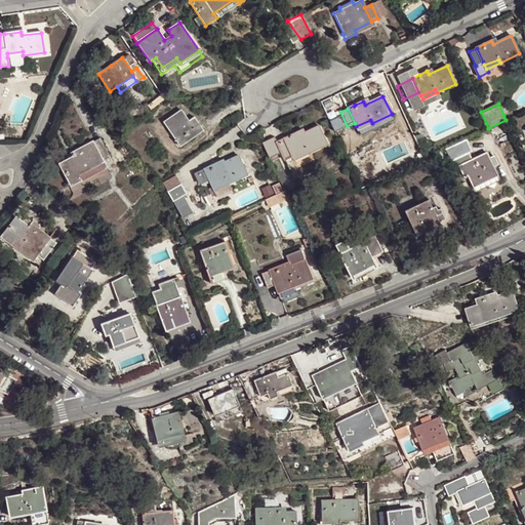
[(182,111),(165,122),(180,147),(204,131),(199,124),(195,117),(189,121),(182,111)]
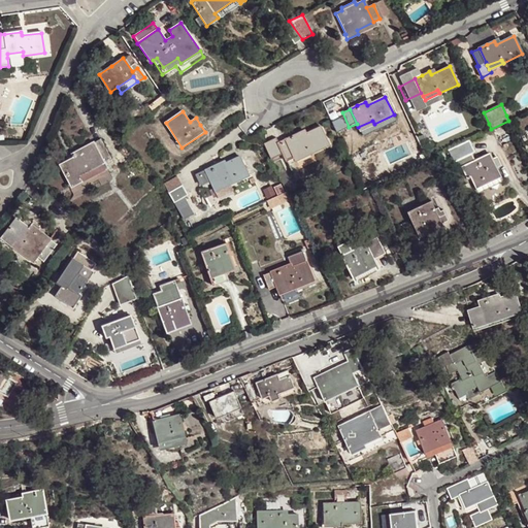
[(372,121),(358,127),(360,130),(374,124),(372,121)]
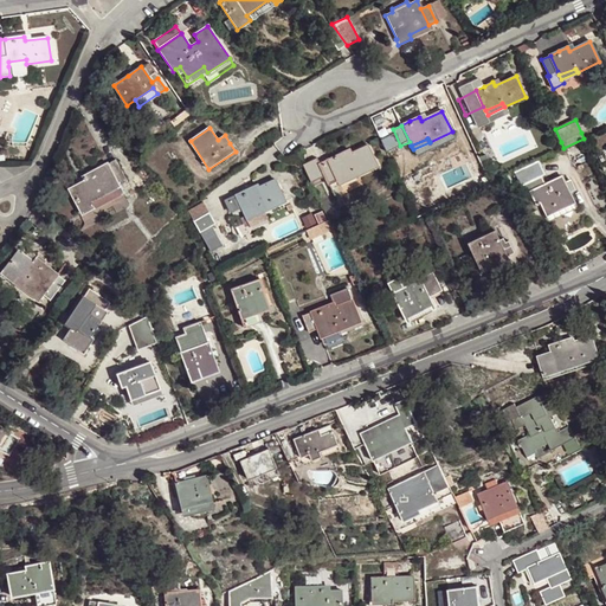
[(335,156),(327,160),(337,181),(353,174),(355,178),(376,167),(367,147),(346,156),(345,153),(335,156)]
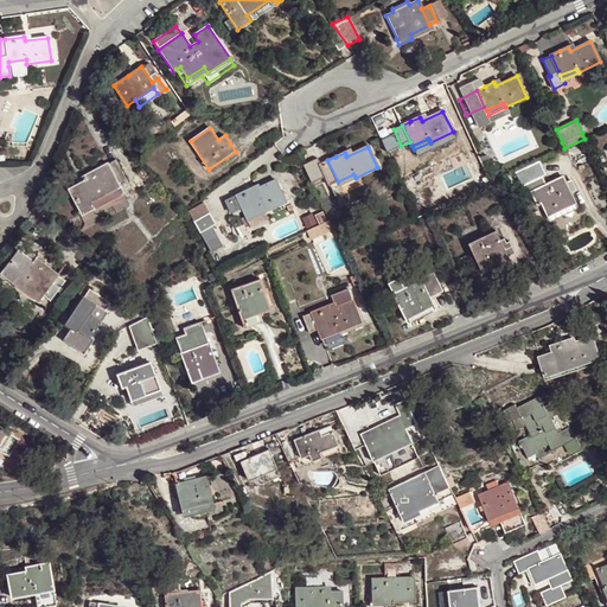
[(115,160),(107,165),(119,187),(127,183),(115,160)]
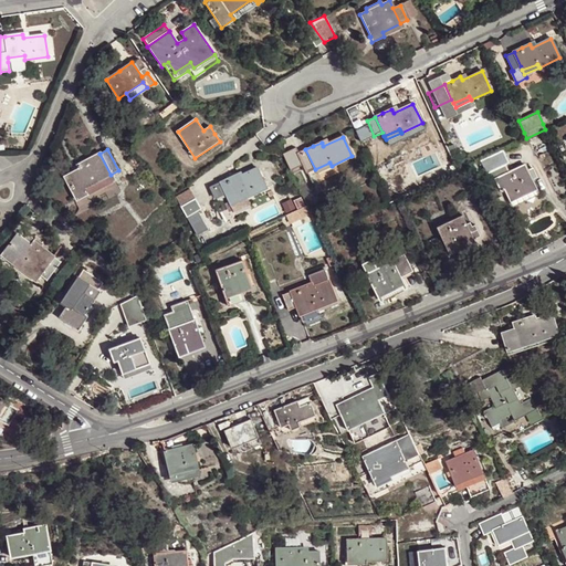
[(315,169),(305,149),(297,154),(306,174),(315,169)]
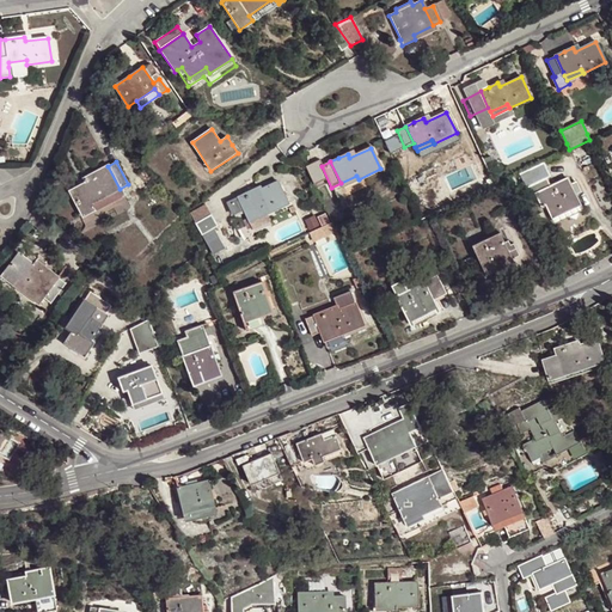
[(525,187),(550,176),(543,161),(519,172),(525,187)]
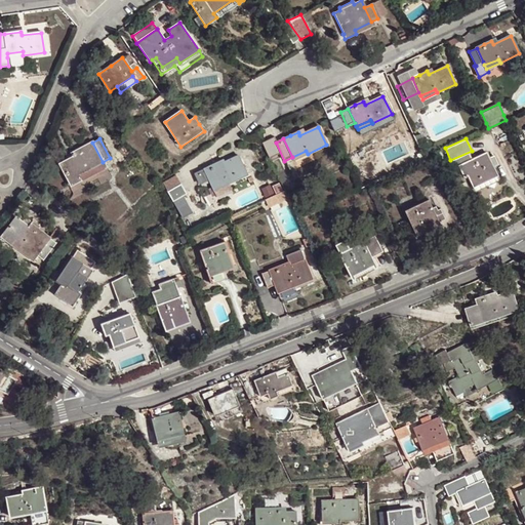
[(103,162),(92,143),(72,154),(74,157),(67,161),(59,164),(71,186),(81,180),(79,175),(103,162)]
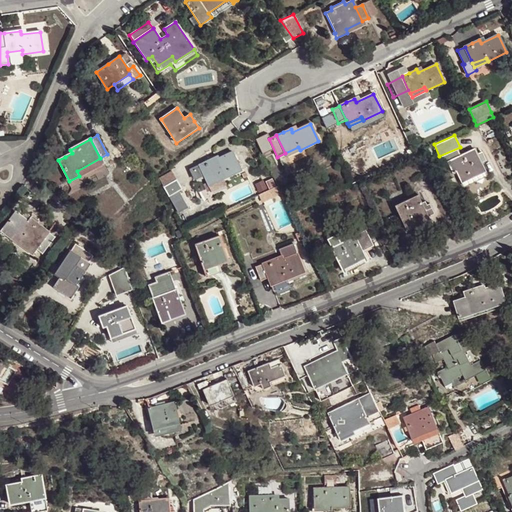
[(298,147),(285,153),(286,157),(300,150),(298,147)]
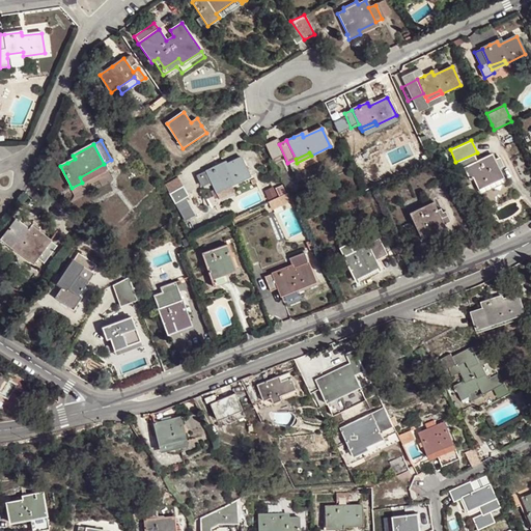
[(470,157),(456,163),(459,171),(465,168),(470,178),(473,177),(478,189),(502,177),(492,155),(473,164),(470,157)]
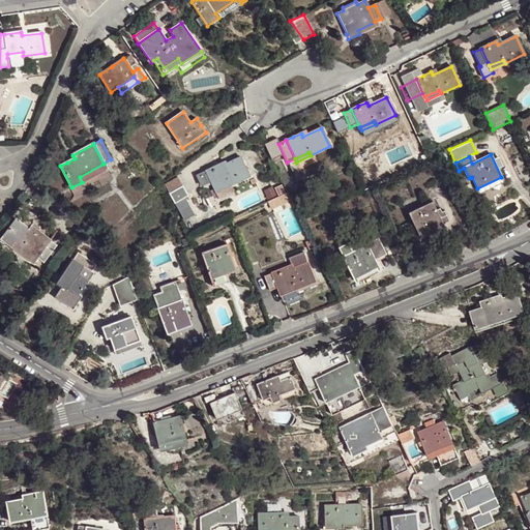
[(206,172),(214,189),(229,182),(230,186),(249,177),(244,168),(240,158),(222,167),(221,165),(206,172)]
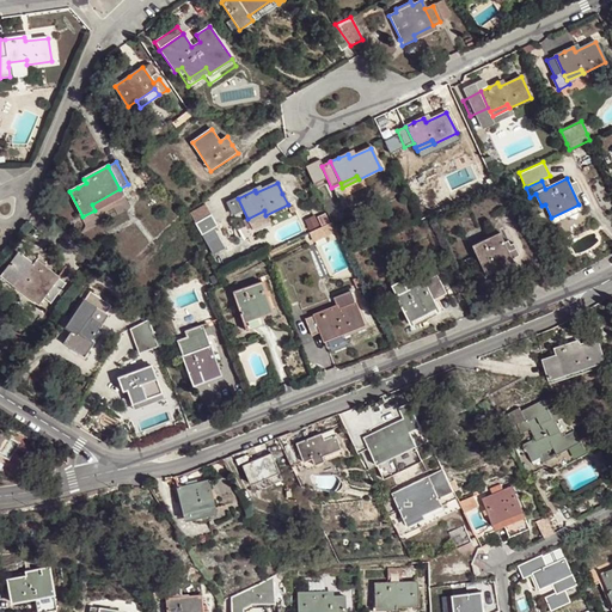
[(334,201),(323,206),(331,222),(332,226),(343,220),(334,201)]
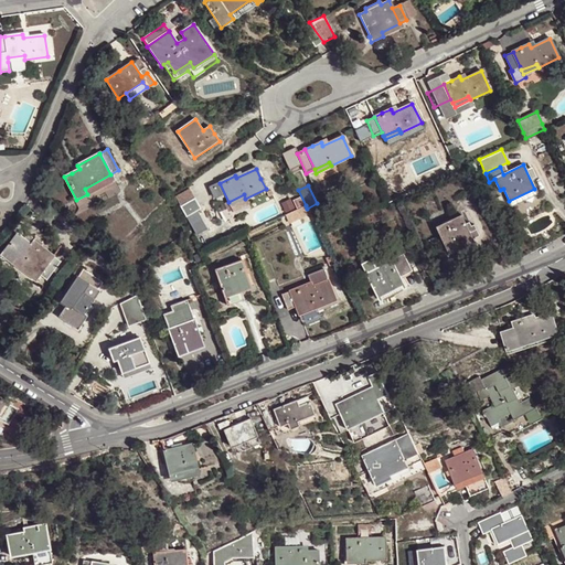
[(244,194),(228,202),(231,206),(245,199),(244,194)]
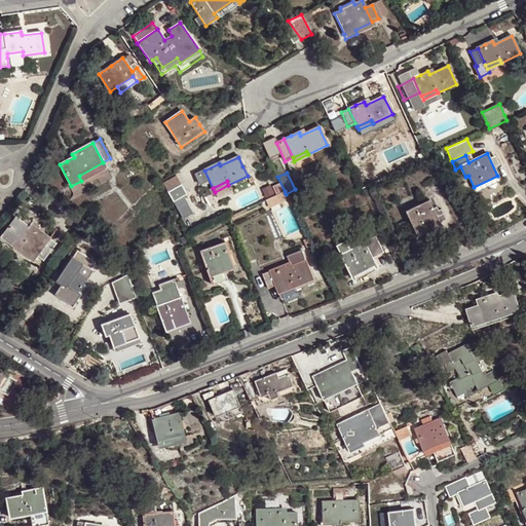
[(168,193),(184,219),(194,215),(184,197),(188,195),(182,184),(168,193)]
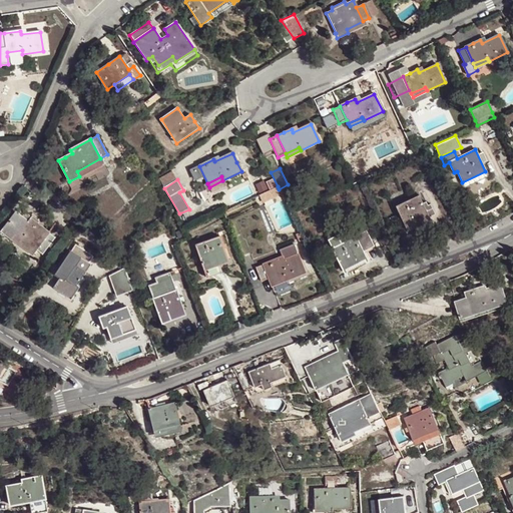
[(411,213),(425,206),(419,195),(397,206),(406,227),(416,222),(411,213)]
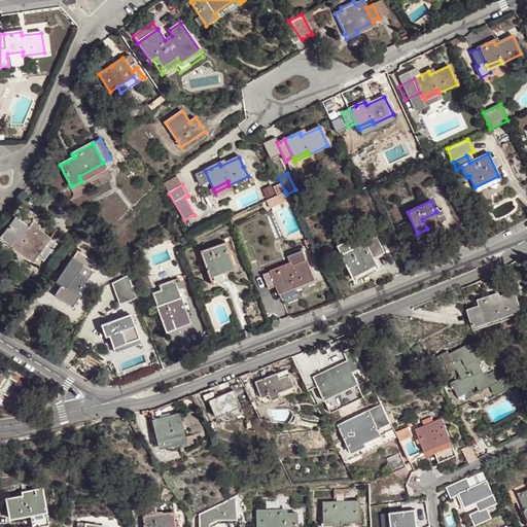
[(441,222),(436,212),(422,219),(427,229),(441,222)]
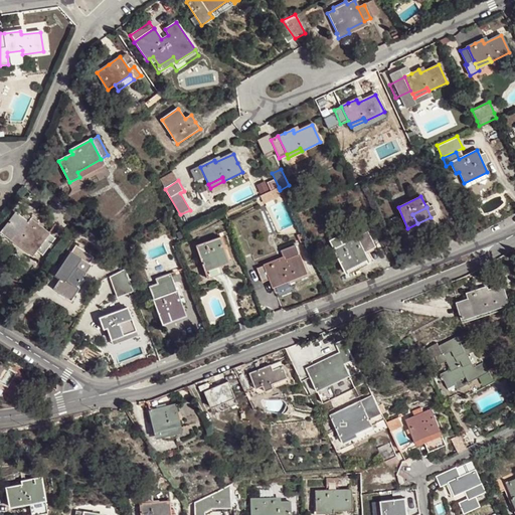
[(14,235),(36,251),(49,233),(38,225),(39,223),(32,217),(31,218),(26,216),(23,219),(16,214),(2,232),(11,239),(14,235)]
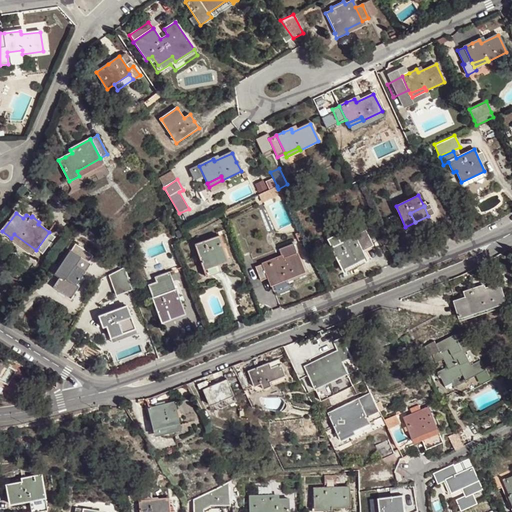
[(350,229),(329,240),(333,247),(332,248),(343,268),(366,257),(362,249),(371,244),(365,230),(354,236),(350,229)]
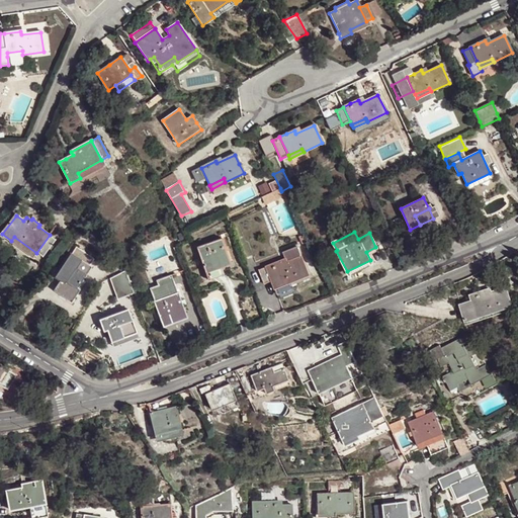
[(50,235),(36,253),(44,258),(56,240),(50,235)]
